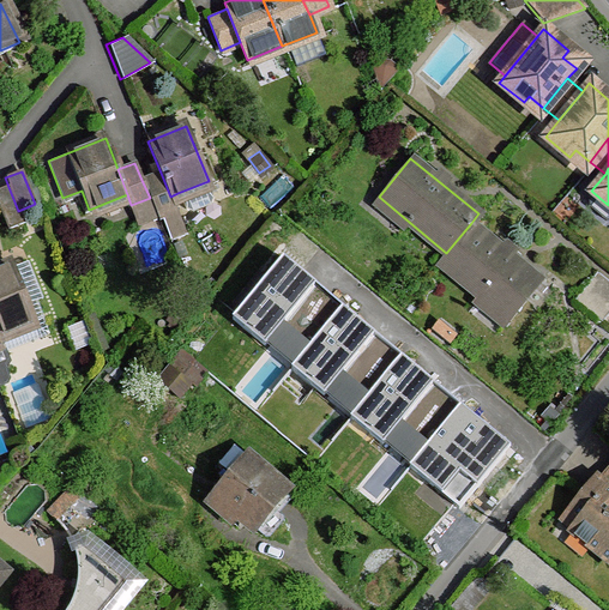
[(161,173),(142,180),(150,198),(157,215),(174,207),(170,197),(161,173)]
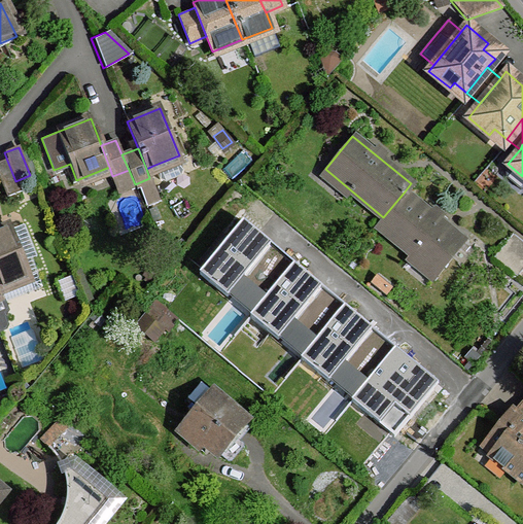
[(176,156),(152,166),(157,178),(163,180),(179,174),(181,168),(176,156)]
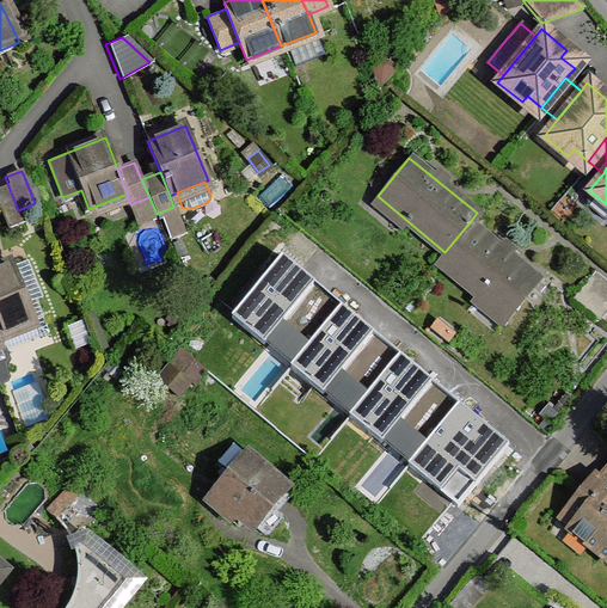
[(18,210),(8,186),(0,190),(0,212),(6,226),(22,220),(18,210)]
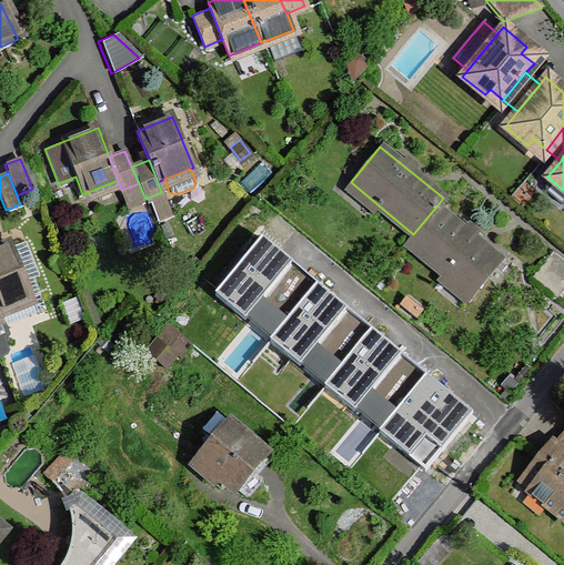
[(139,183),(121,190),(128,207),(145,199),(139,183)]
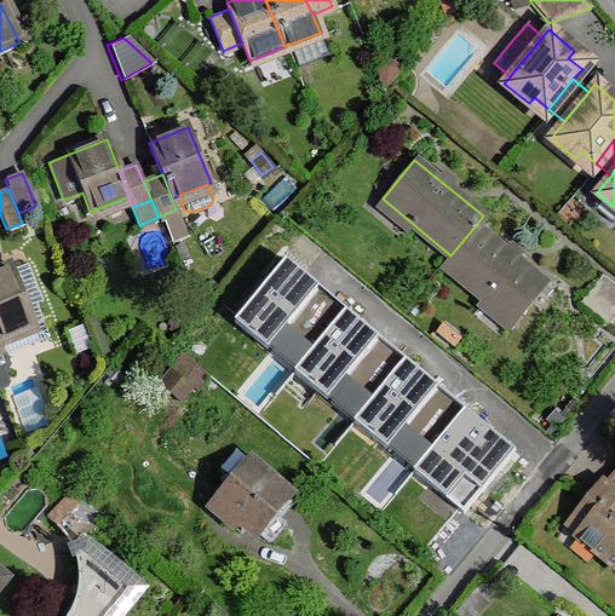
[(544,281),(476,225),(450,255),(443,265),(510,322),(544,281)]
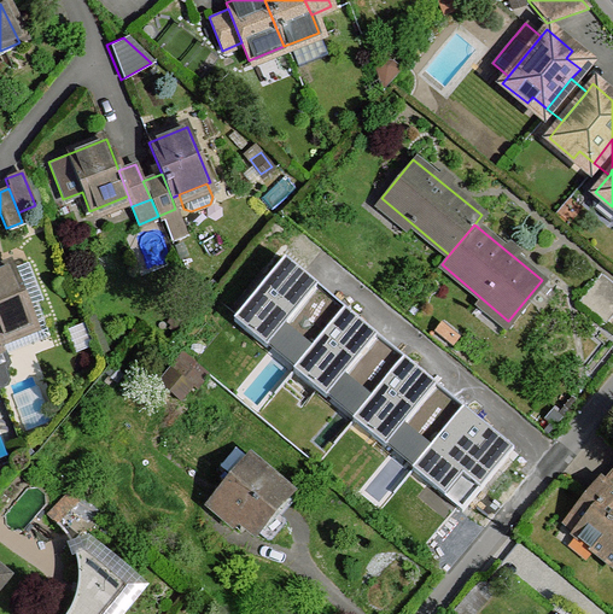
[(282,255),(232,313),(291,364),(342,304),(282,255)]
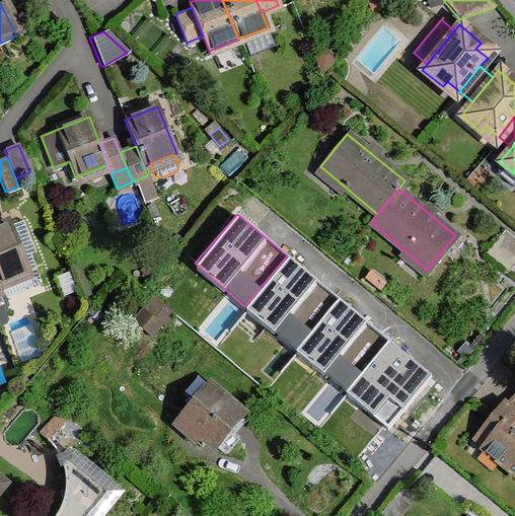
[(9,222),(0,225),(0,282),(28,270),(20,249),(11,227),(9,222)]
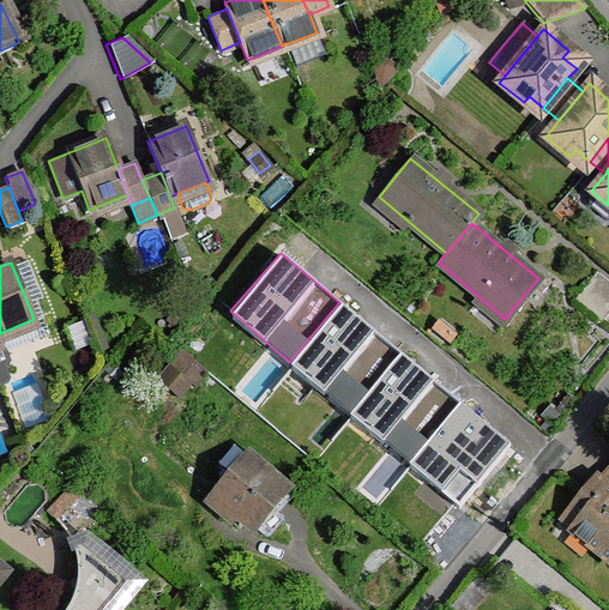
[(28,263),(13,269),(24,295),(38,289),(28,263)]
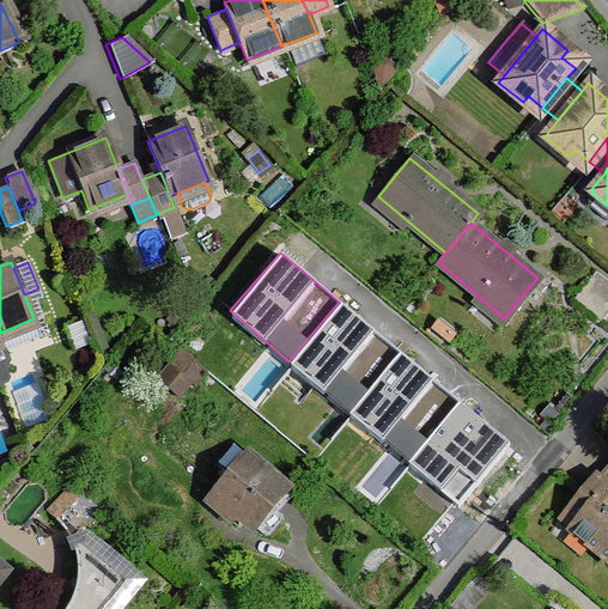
[(607,280),(595,269),(583,284),(607,304),(607,280)]
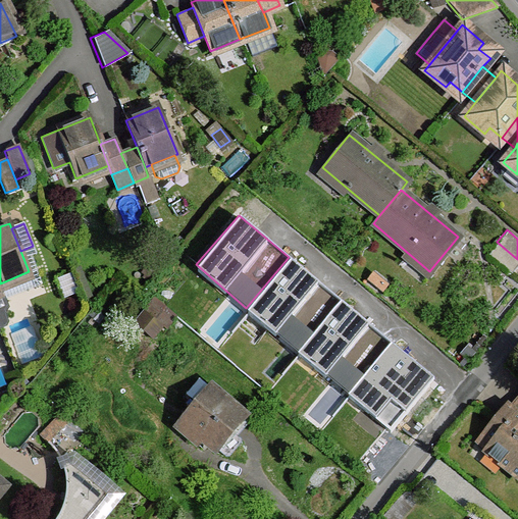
[(517,263),(517,259),(497,242),(487,253),(511,273),(517,263)]
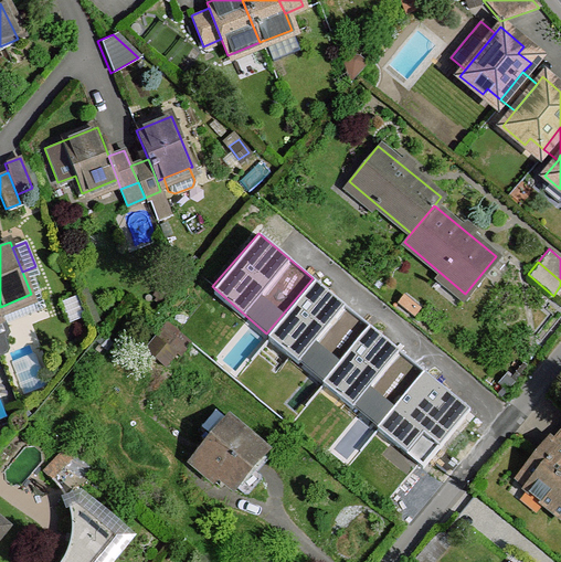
[(313,278),(266,333),(321,379),(368,325),(313,278)]
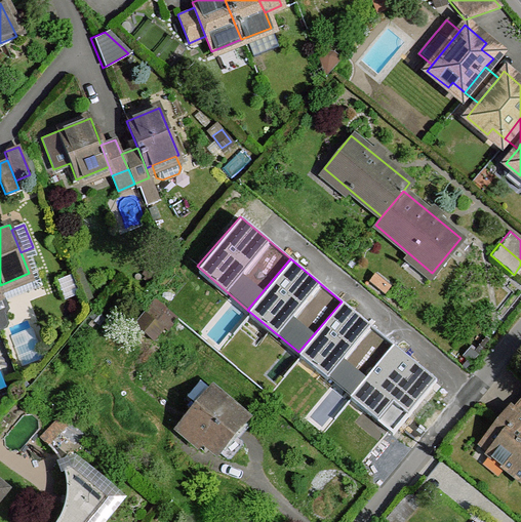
[(168,312),(152,298),(132,323),(152,338),(161,326),(165,329),(174,317),(168,312)]
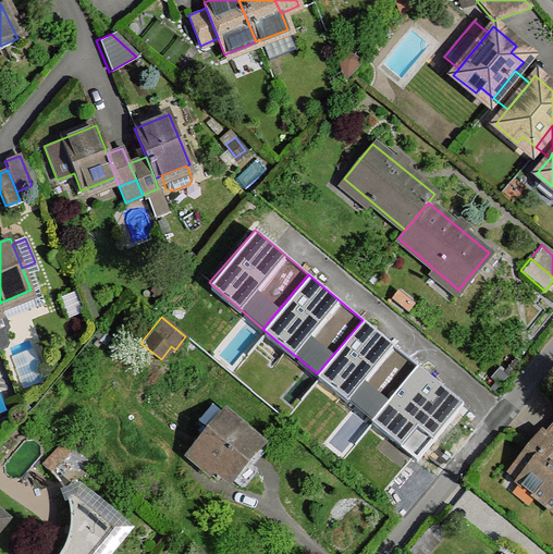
[(363,320),(317,373),(371,419),(417,366),(363,320)]
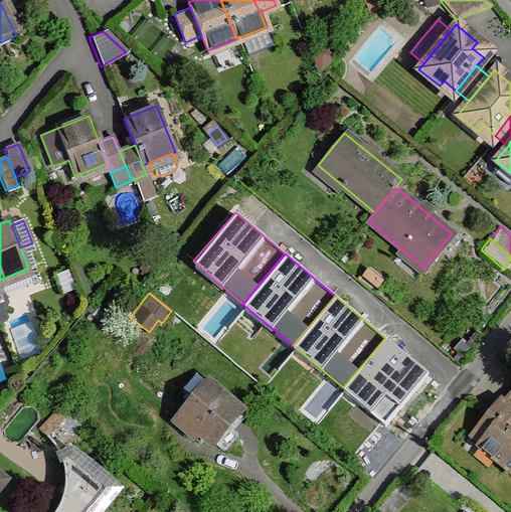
[(385,338),(343,387),(387,425),(430,376),(385,338)]
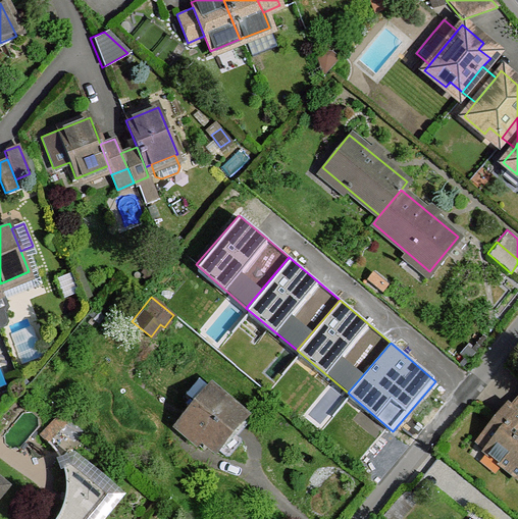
[(244,415),(209,386),(175,425),(189,438),(195,432),(214,449),(244,415)]
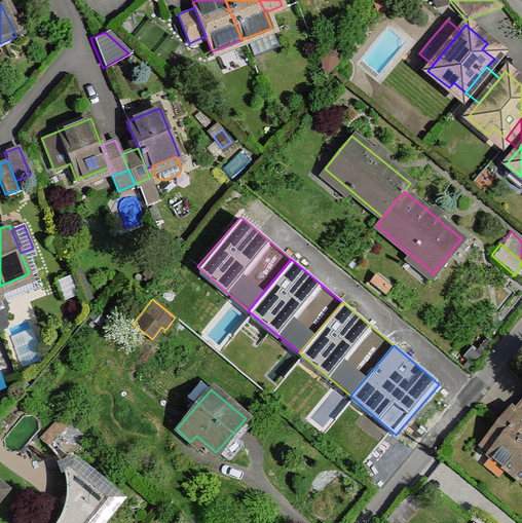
[(521,393),(510,409),(521,418),(521,393)]
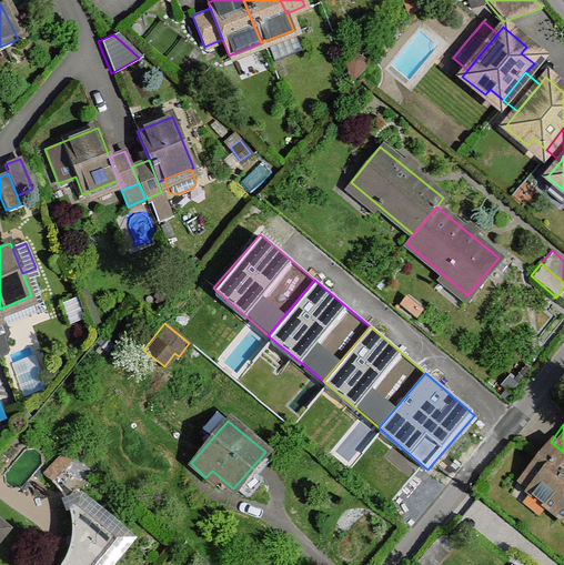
[(539,456),(521,478),(530,486),(526,490),(563,518),(563,517),(563,452),(551,442),(539,456)]
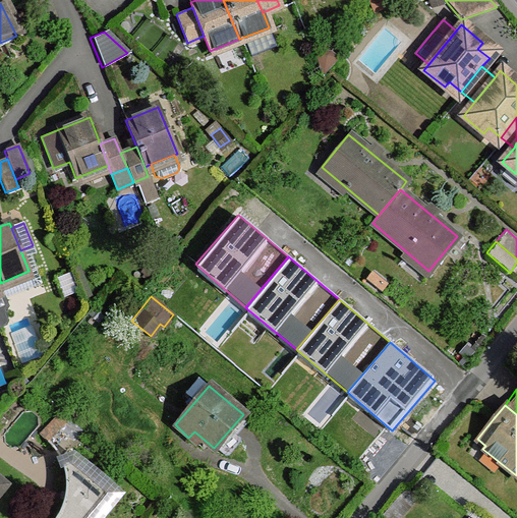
[(72,459),(61,463),(65,479),(64,497),(57,515),(54,517),(94,517),(114,496),(72,459)]
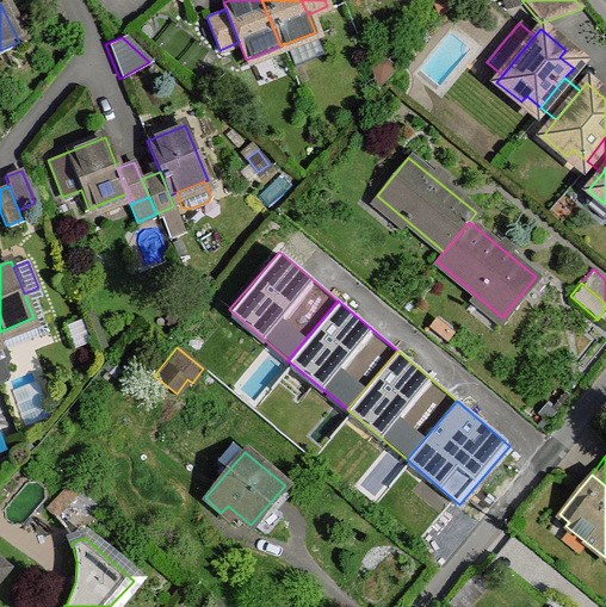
[(471,576),(447,602),(451,606),(463,606),(488,581),(483,576),(471,576)]
